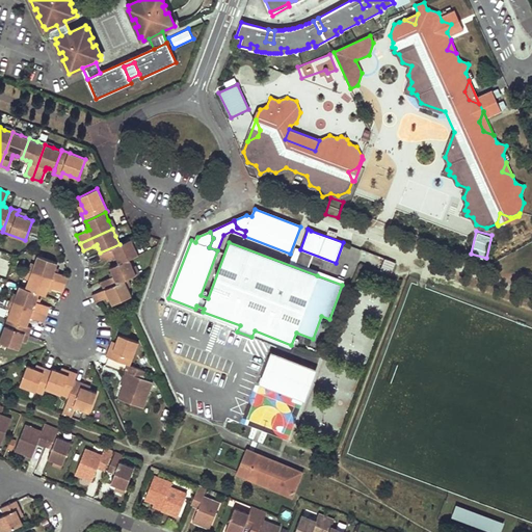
[(131,239),(120,244),(100,253),(99,254),(102,261),(112,257),(115,255),(117,259),(120,263),(129,259),(138,255),(134,246),(131,239)]
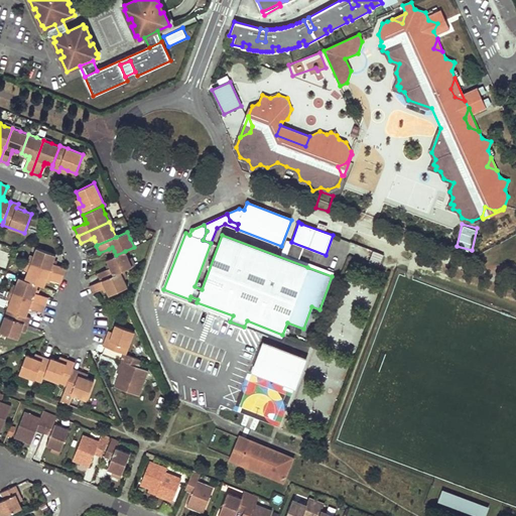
[(33,256),(30,263),(63,275),(66,268),(55,264),(52,263),(54,260),(55,255),(36,248),(33,256)]
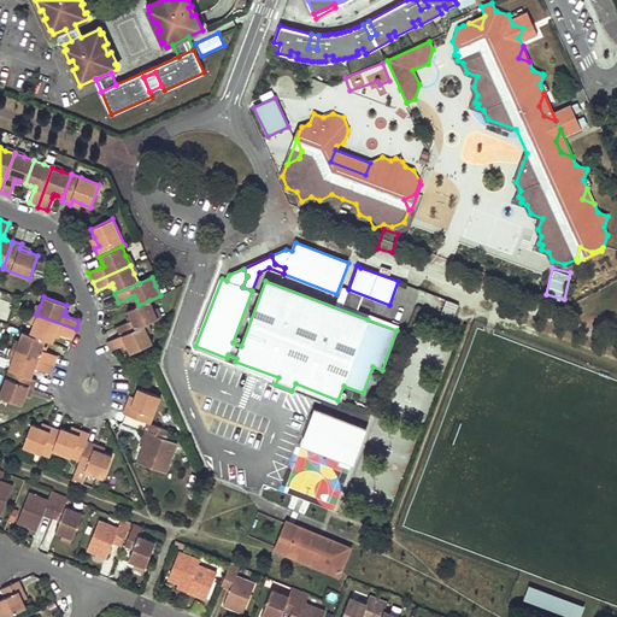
[(121,336),(145,325),(148,323),(158,319),(154,310),(150,300),(139,305),(128,310),(130,316),(131,319),(128,322),(116,327),(121,336)]
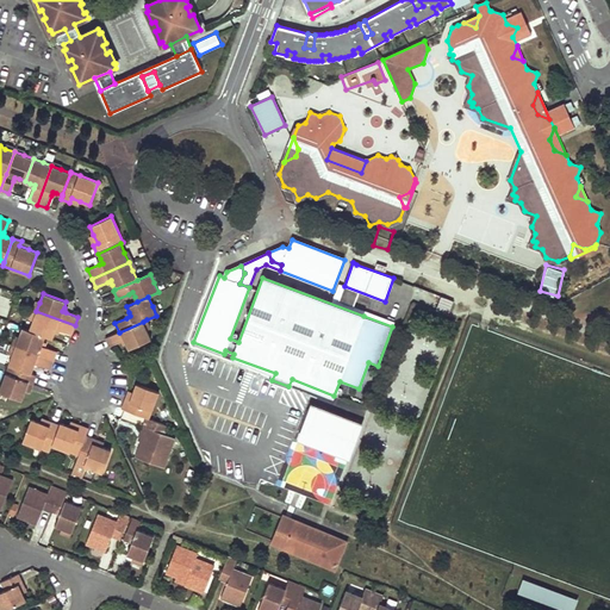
[(33,321),(30,330),(45,336),(53,338),(54,332),(56,329),(60,330),(72,335),(75,325),(36,311),(33,321)]
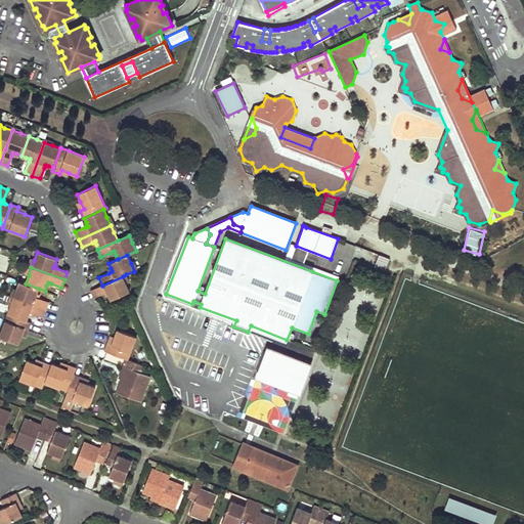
[(111,300),(129,292),(126,284),(123,276),(102,286),(90,291),(94,298),(104,293),(106,292),(108,296),(111,300)]
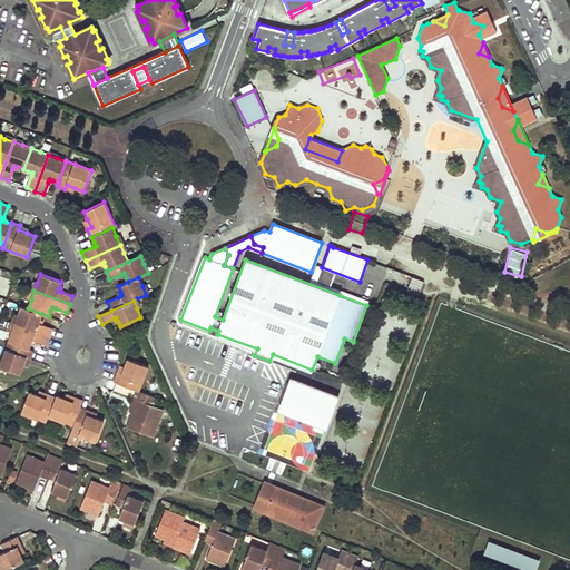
[(21,306),(18,315),(15,324),(50,337),(53,328),(41,324),(39,323),(40,320),(42,314),(28,308),(21,306)]
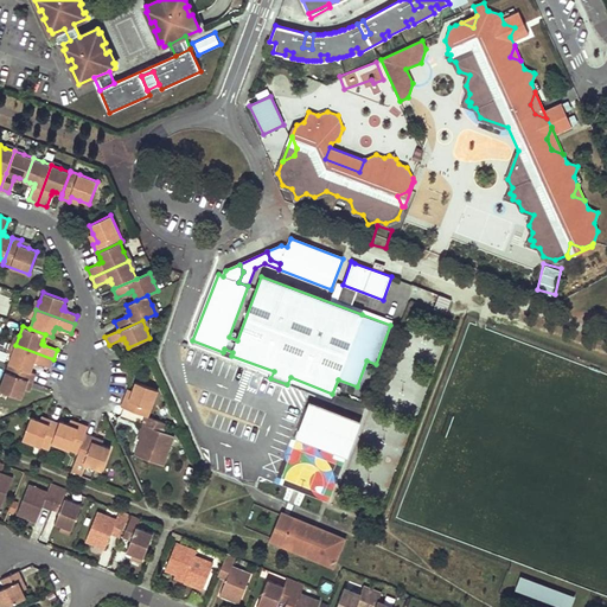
[(12,353),(10,363),(31,371),(33,365),(34,362),(38,363),(50,368),(53,359),(16,345),(12,353)]
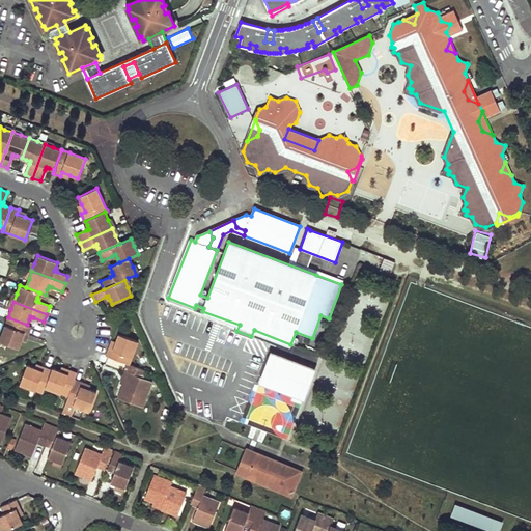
[(7,317),(0,338),(0,341),(19,348),(22,340),(24,333),(28,334),(29,334),(31,327),(27,325),(8,317),(7,317)]
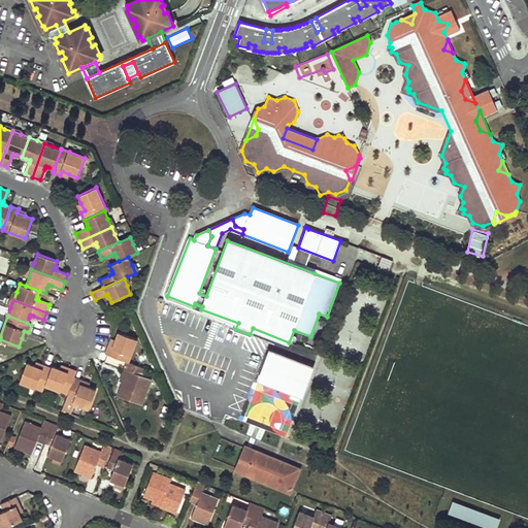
[(114,339),(112,348),(108,347),(105,354),(117,358),(127,362),(129,363),(137,339),(118,332),(114,339)]
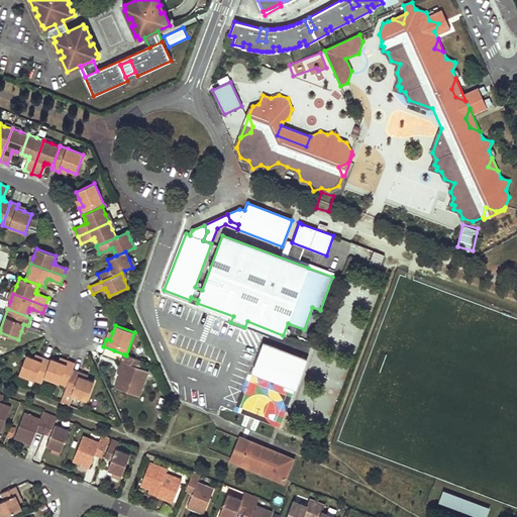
[(119,374),(114,388),(139,397),(145,380),(142,378),(145,371),(139,368),(142,360),(126,355),(124,354),(121,362),(123,363),(119,374)]
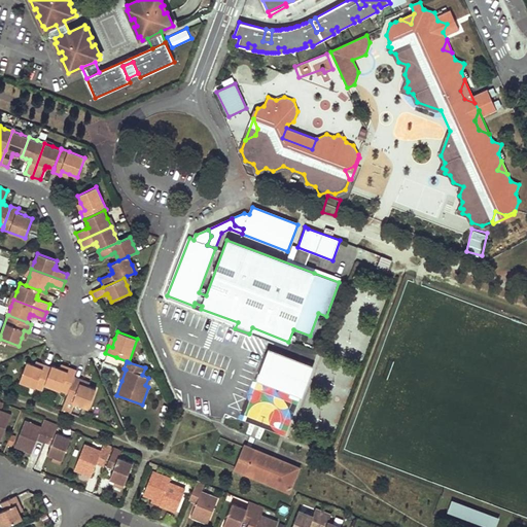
[(27,362),(20,381),(42,390),(44,385),(49,371),(51,367),(44,364),(42,369),(35,365),(27,362)]
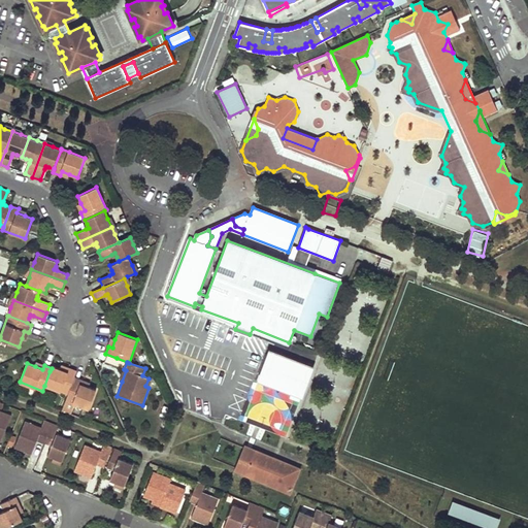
[(275,363),(271,375),(257,371),(241,421),(251,424),(254,416),(259,418),(256,425),(267,429),(266,429),(285,435),(294,407),(295,367),(288,366),(275,363)]
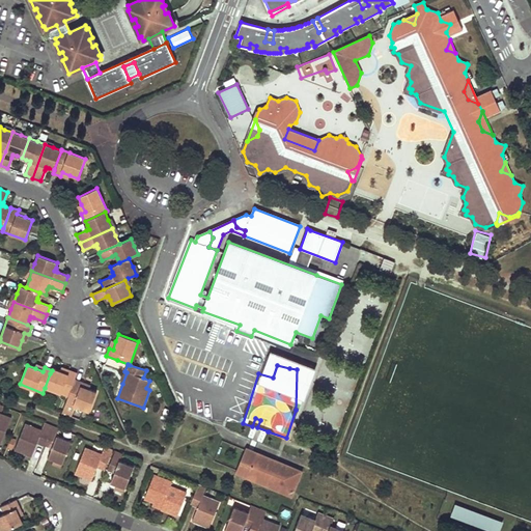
[(52,368),(52,370),(50,373),(45,388),(68,396),(74,383),(75,379),(76,376),(77,372),(70,370),(68,374),(60,371),(52,368)]
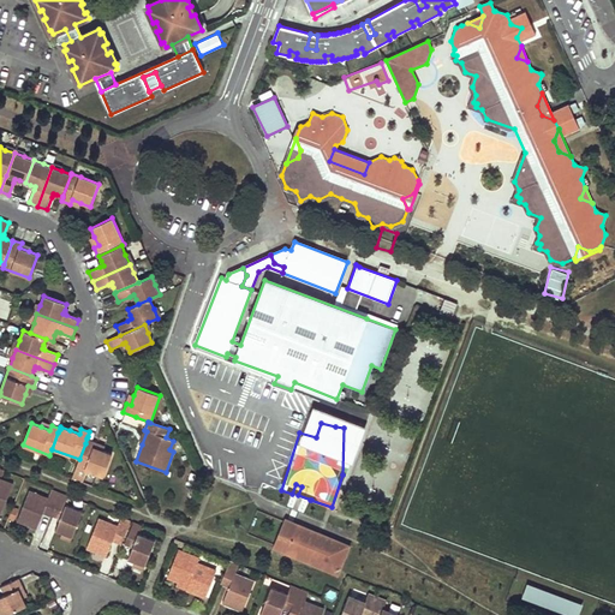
[(85,443),(79,459),(77,466),(103,477),(112,454),(102,451),(94,447),(95,442),(87,439),(85,443)]
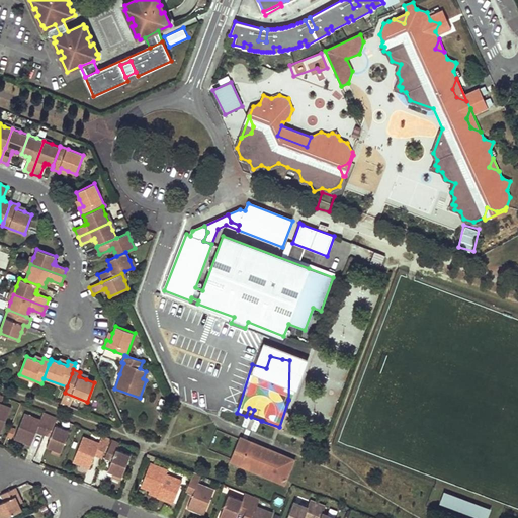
[(73,396),(65,393),(61,403),(69,407),(73,396)]
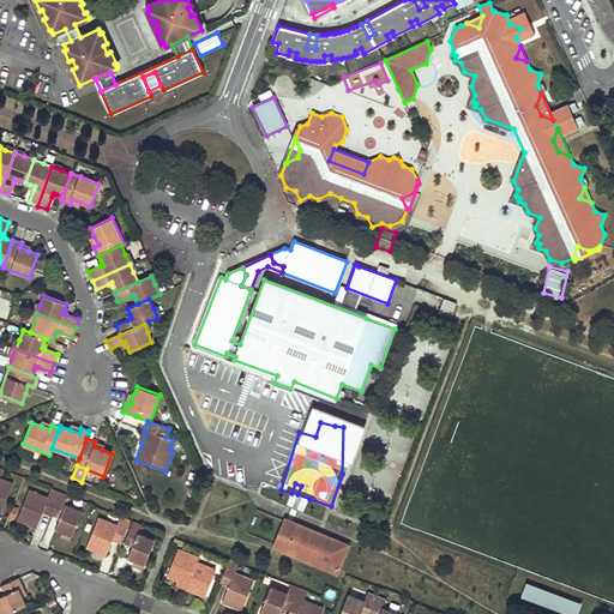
[(0,512),(1,513),(13,483),(0,477),(0,512)]
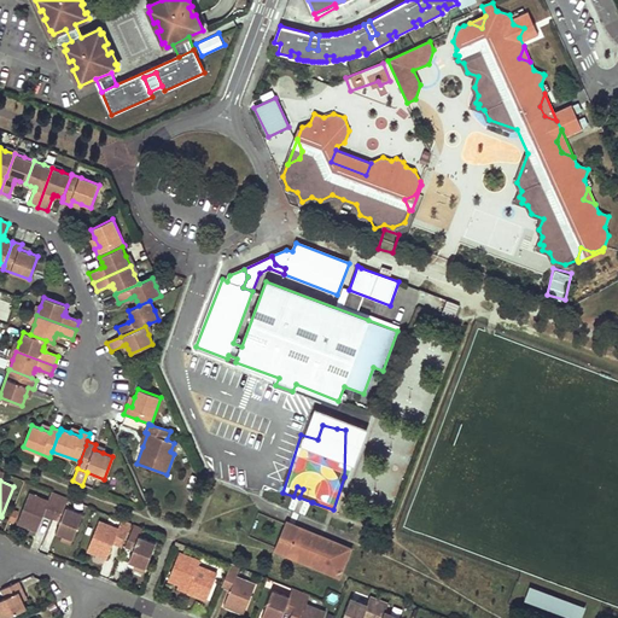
[(36,531),(44,516),(45,511),(53,514),(53,513),(60,495),(52,493),(48,500),(29,493),(17,524),(36,531)]
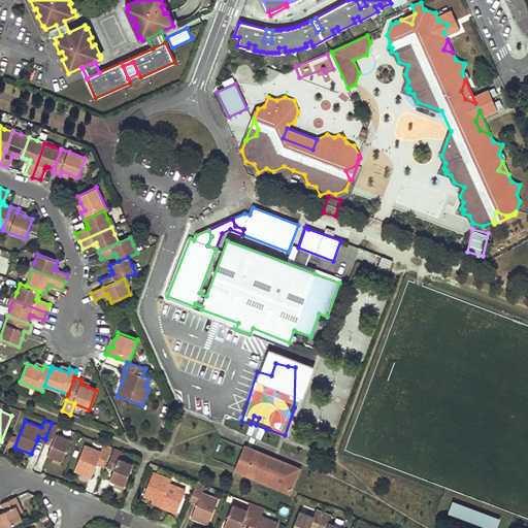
[(57,434),(60,426),(52,423),(45,438),(53,441),(52,446),(47,455),(54,457),(62,461),(70,439),(57,434)]
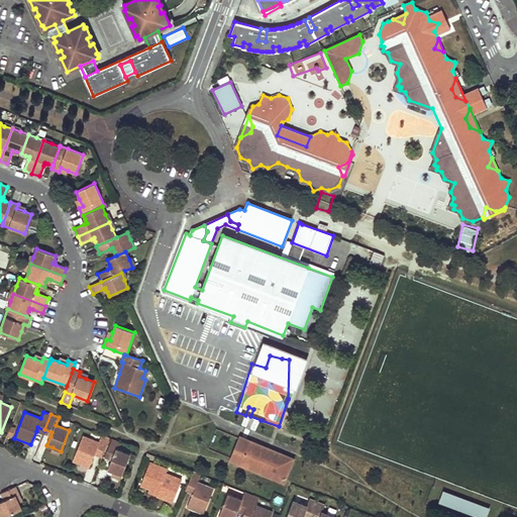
[(89,468),(95,454),(96,450),(103,453),(109,438),(102,434),(99,442),(83,435),(73,461),(89,468)]
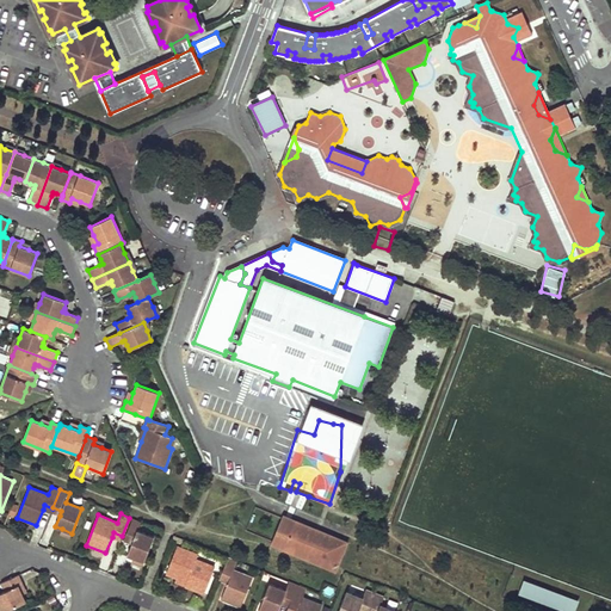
[(137,530),(141,523),(131,519),(125,536),(134,539),(131,544),(128,555),(134,557),(144,561),(154,537),(137,530)]
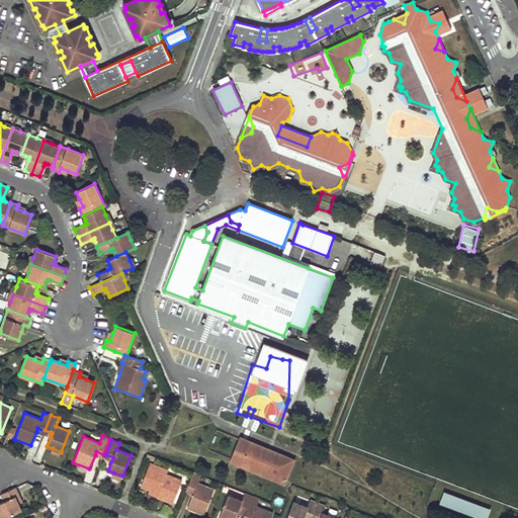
[(248,443),(239,440),(231,460),(240,463),(248,443)]
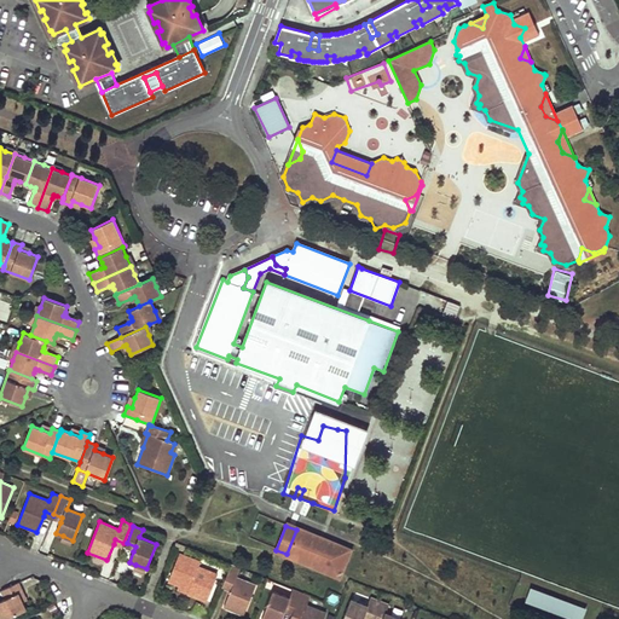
[(347,550),(296,530),(287,554),(337,574),(347,550)]
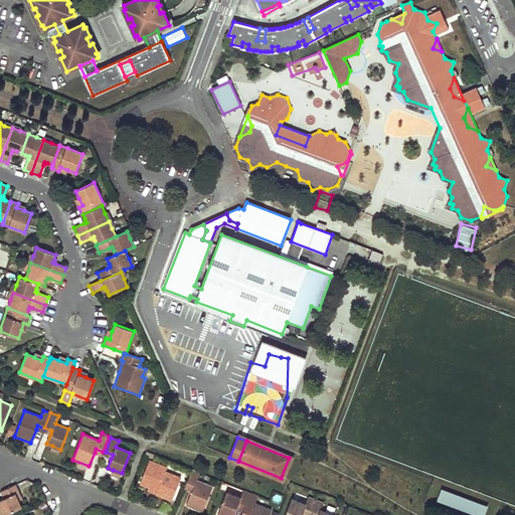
[(178,484),(172,481),(174,476),(165,472),(167,468),(149,461),(140,483),(149,487),(157,490),(155,494),(172,500),(178,484)]
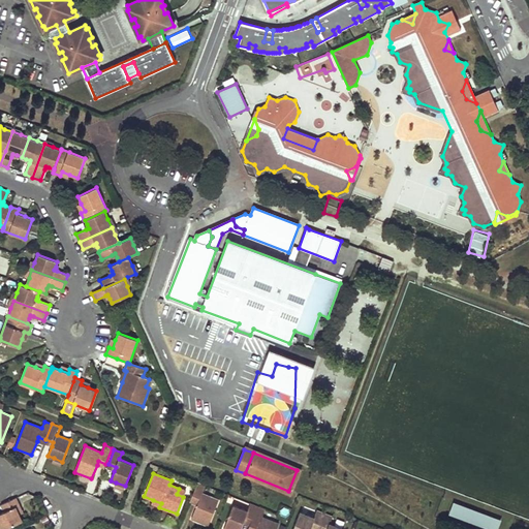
[(198,502),(197,505),(191,519),(208,526),(219,500),(203,493),(206,486),(197,483),(191,499),(198,502)]
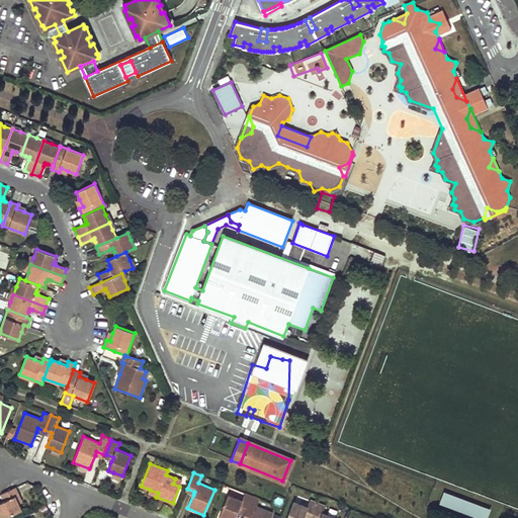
[(173,484),(179,487),(182,481),(175,479),(173,484)]
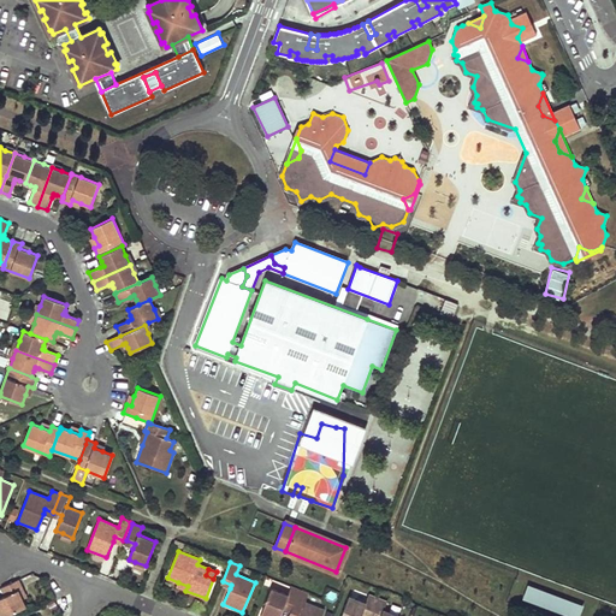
[(5,597),(0,598),(0,610),(3,615),(5,615),(27,606),(23,599),(18,591),(23,588),(18,580),(0,588),(5,597)]
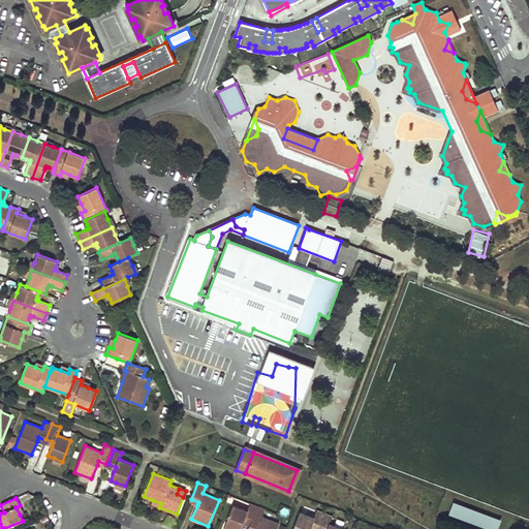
[(257,506),(250,503),(247,510),(234,505),(224,527),(229,528),(240,528),(243,523),(244,520),(251,522),(257,506)]
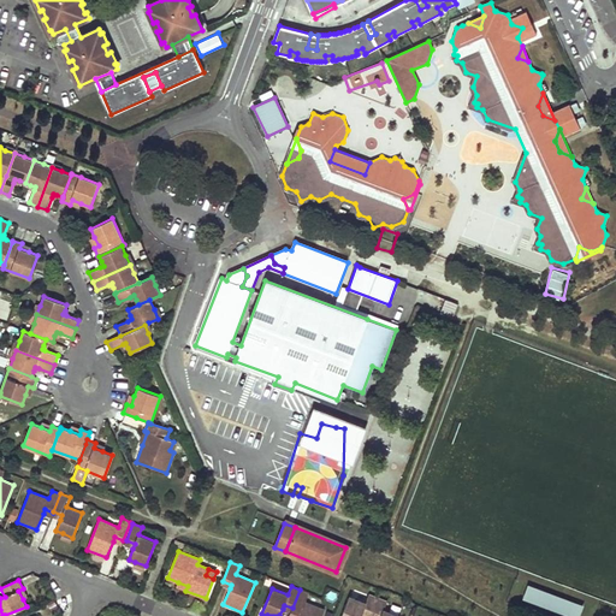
[(579,615),(582,606),(528,586),(523,598),(570,615),(579,615)]
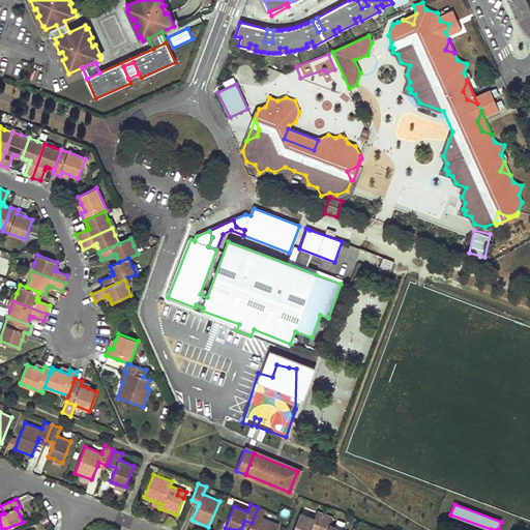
[(276,529),(278,524),(263,518),(265,510),(258,507),(252,523),(251,527),(248,529),(276,529)]
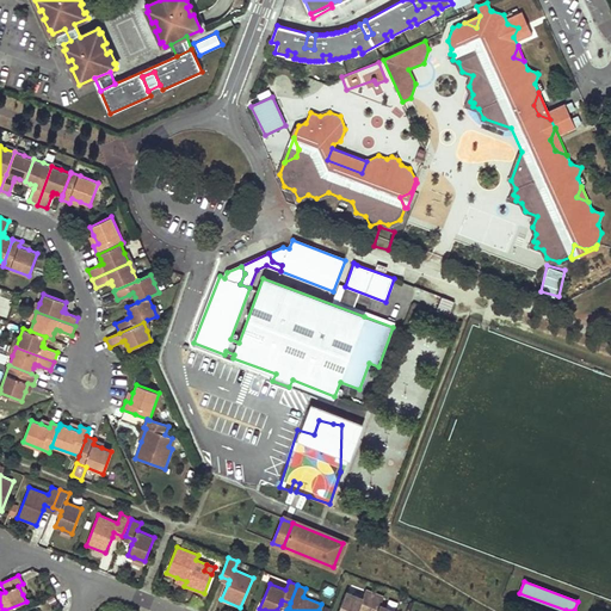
[(358,610),(359,608),(366,610),(368,610),(375,593),(366,590),(363,598),(346,592),(338,610),(358,610)]
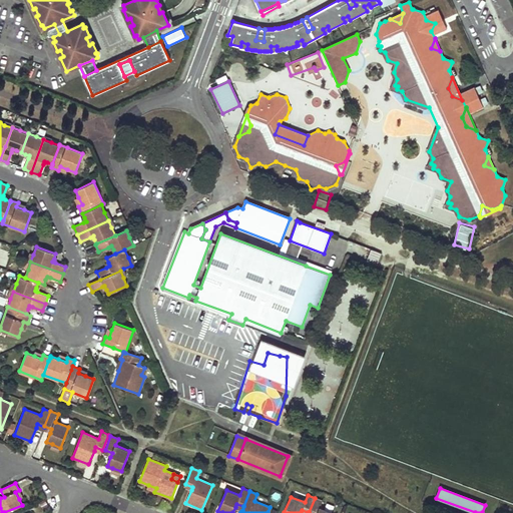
[(315,498),(309,512),(332,512),(320,508),(322,501),(315,498)]
